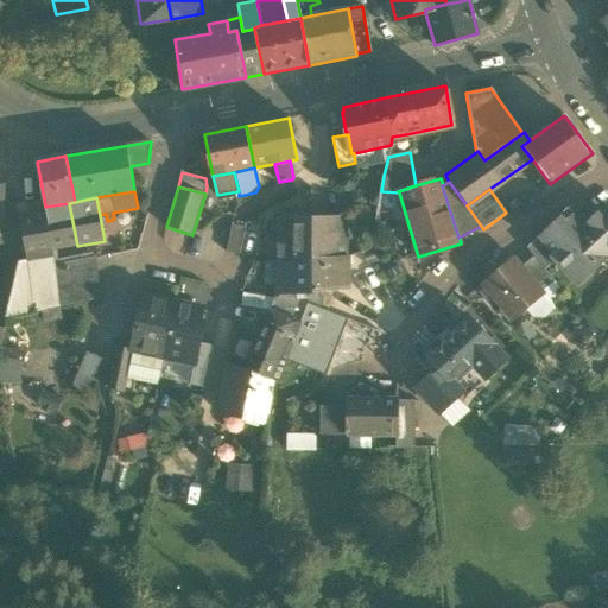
[(19,210),(29,260),(35,311),(42,310),(56,306),(59,306),(58,292),(57,279),(55,264),(54,249),(77,246),(69,203),(45,207),(45,206),(19,210)]
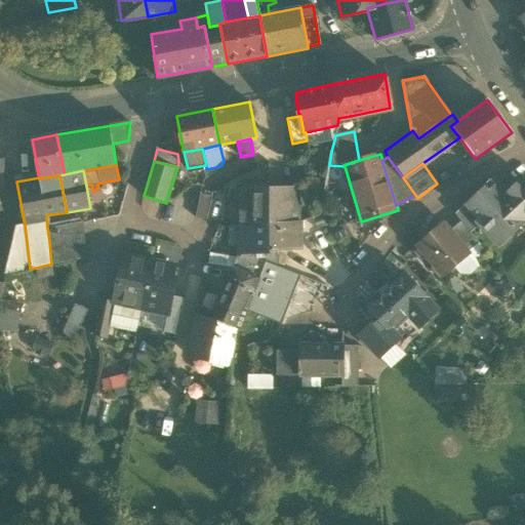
[(480,224),(499,245),(524,220),(524,179),(518,186),(516,184),(507,192),(509,194),(503,199),(493,187),(488,191),(485,188),(469,204),(468,205),(481,219),(479,223),(480,224)]
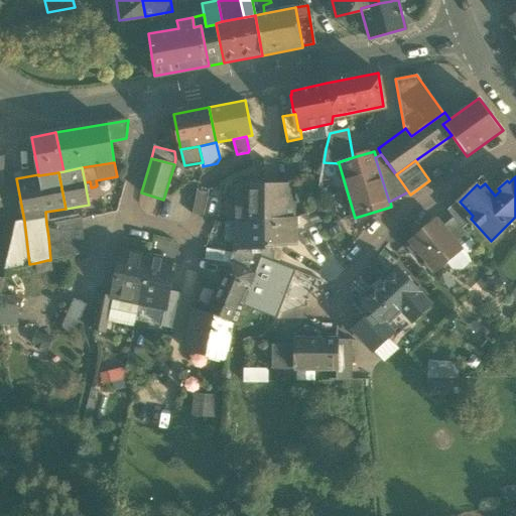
[(264,184),(265,219),(292,218),(292,183),(264,184)]
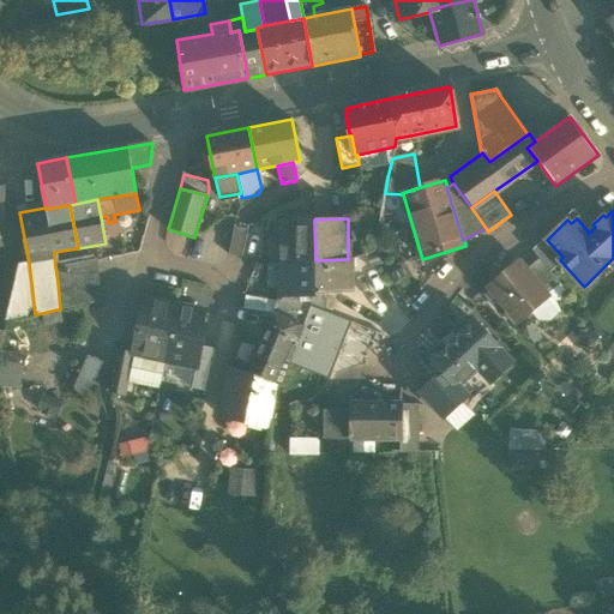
[(281,221),(282,260),(315,260),(314,220),(284,221),(281,221)]
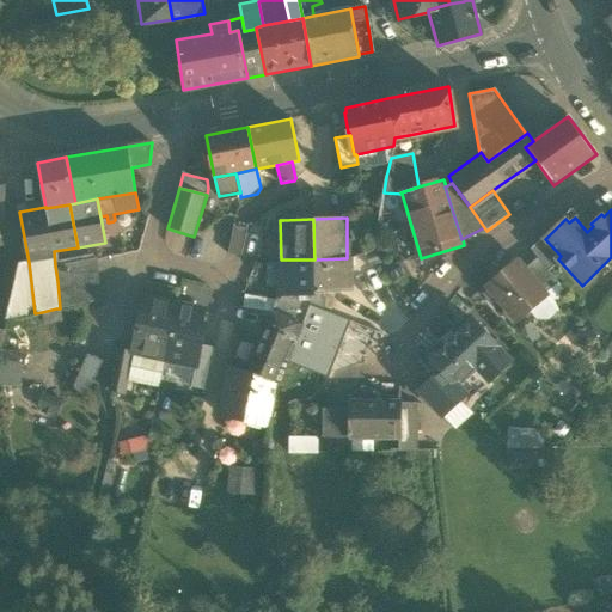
[(227,254),(242,257),(248,228),(233,226),(227,254)]
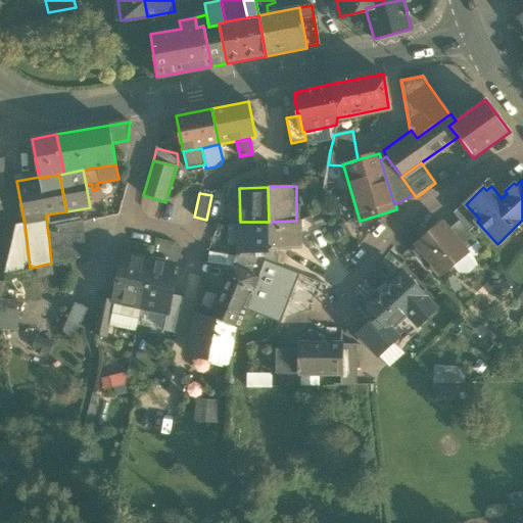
[(454,212),(460,220),(469,232),(478,223),(477,222),(479,219),(466,204),(467,203),(465,201),(454,212)]
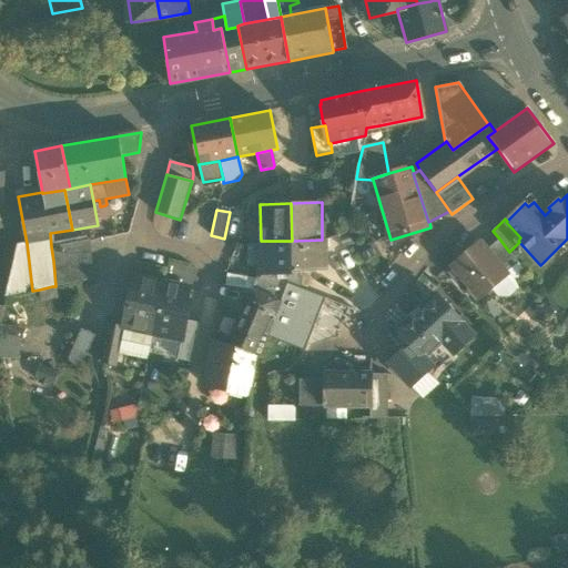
[(518,262),(509,252),(499,239),(486,250),(505,273),(518,262)]
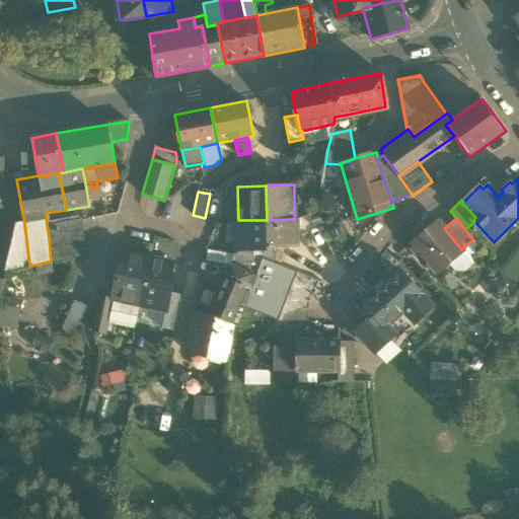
[(47,225),(49,238),(83,231),(82,219),(69,221),(47,225)]
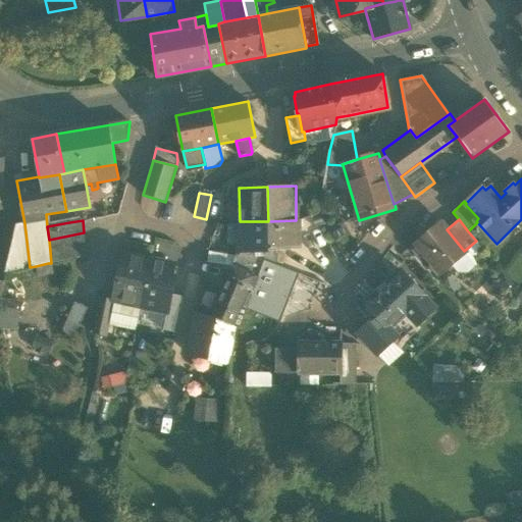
[(299,220),(296,220),(268,221),(268,250),(274,250),(285,250),(299,249),(299,220)]
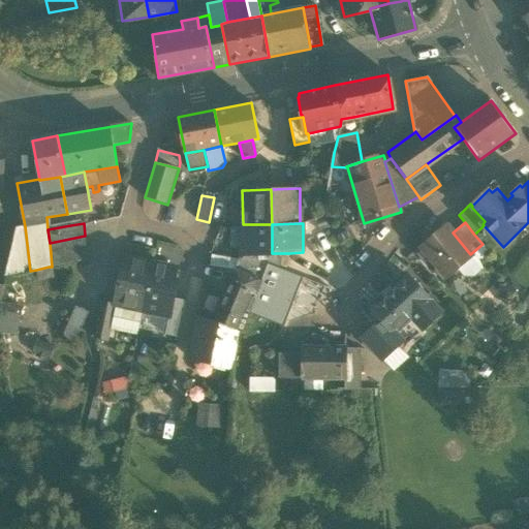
[(272,253),(272,224),(243,224),(243,254),(272,253)]
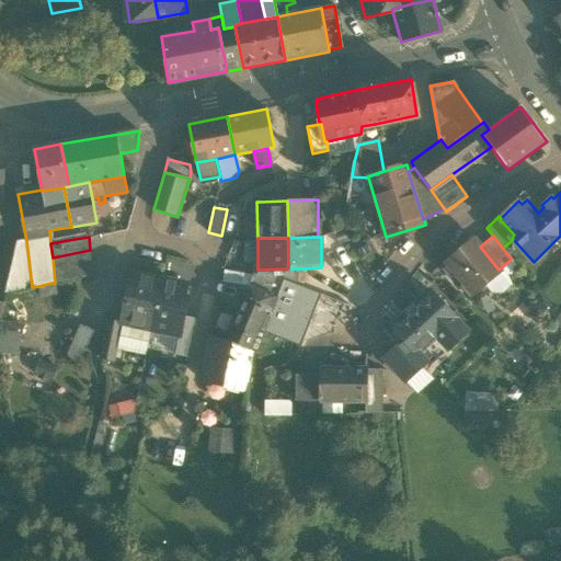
[(446,262),(473,295),(484,286),(501,272),(499,270),(480,247),(473,239),(446,262)]
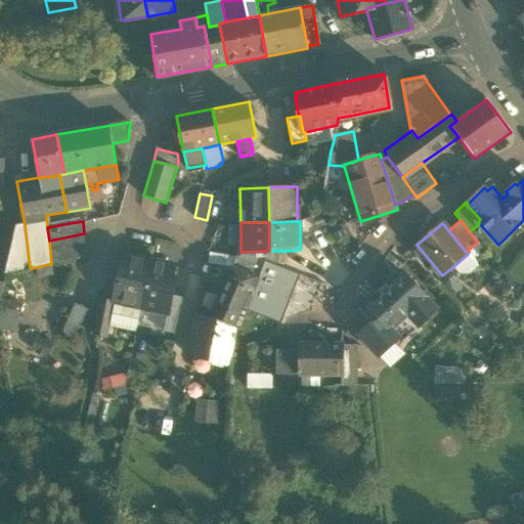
[(7,271),(30,268),(25,224),(18,224),(7,271)]
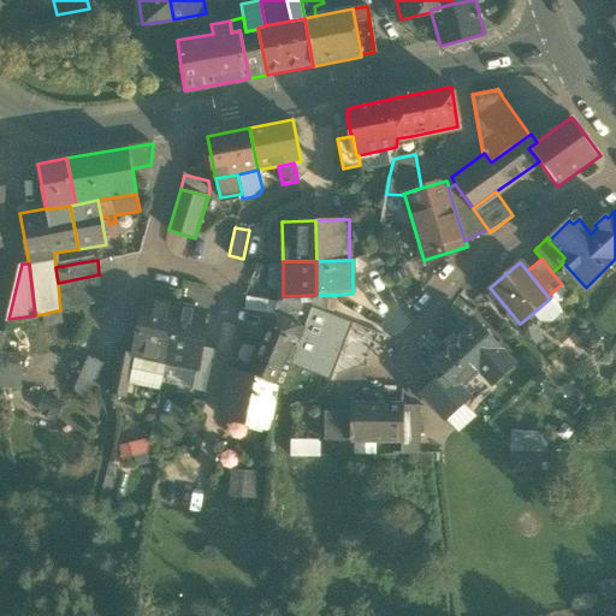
[(58,283),(59,296),(100,288),(99,274),(58,283)]
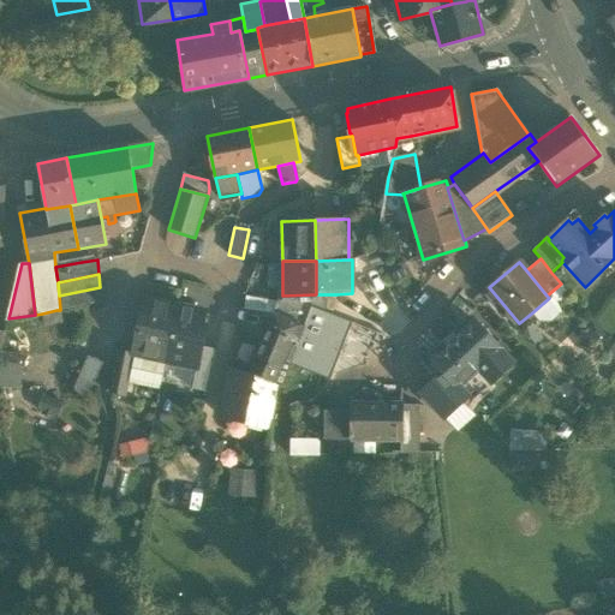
[(549,298),(531,314),(543,328),(562,314),(557,302),(568,292),(561,284),(547,296),(549,298)]
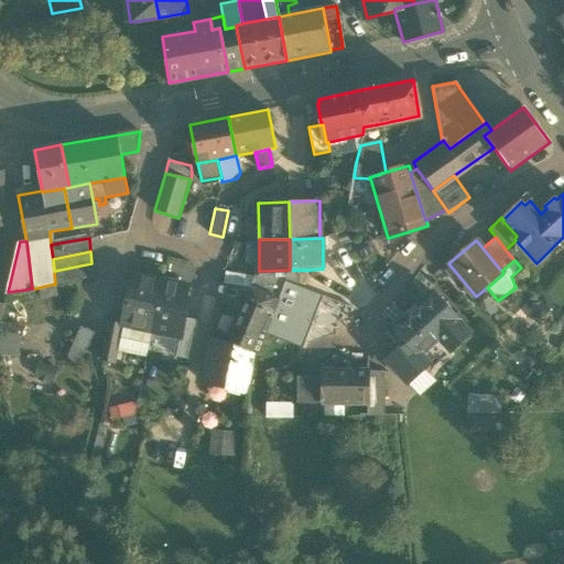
[(93,277),(91,263),(54,271),(55,284),(93,277)]
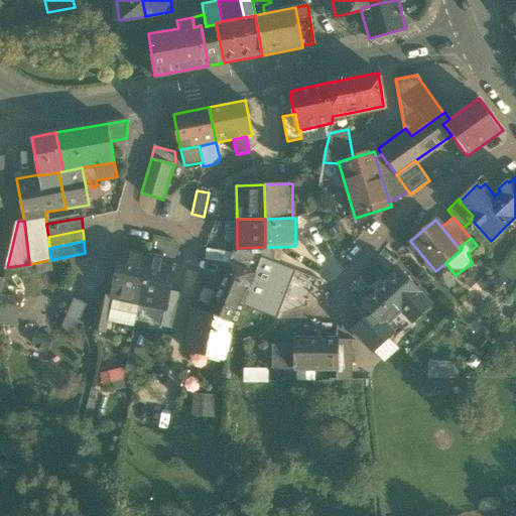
[(233,253),(229,264),(255,274),(261,257),(265,247),(237,248),(237,253),(233,253)]
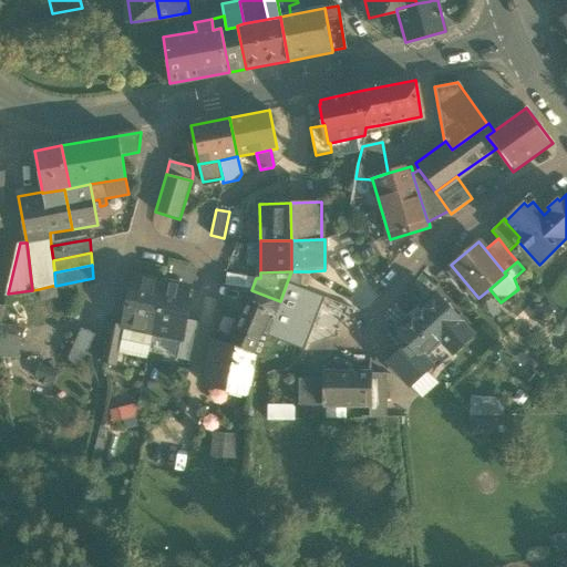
[(291,271),(287,282),(298,287),(300,278),(297,278),(298,271),(291,271)]
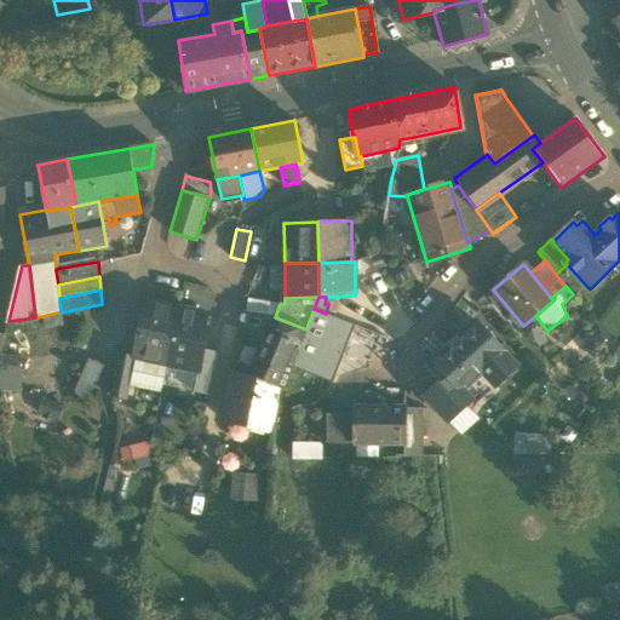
[(326,314),(336,317),(339,297),(326,297),(325,304),(328,304),(326,314)]
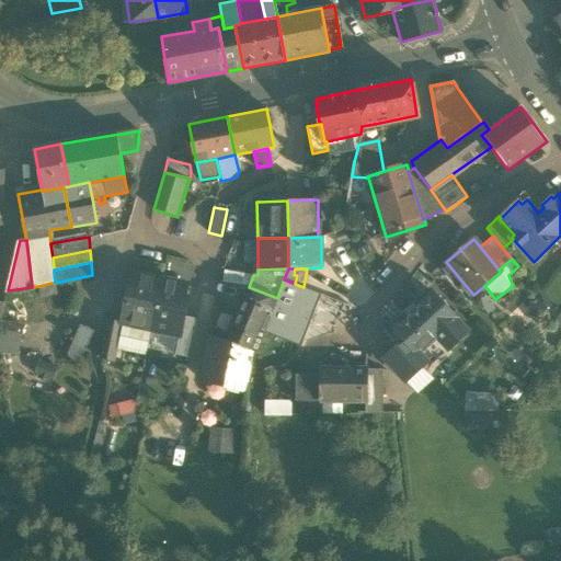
[(249,287),(253,275),(225,270),(222,282),(249,287)]
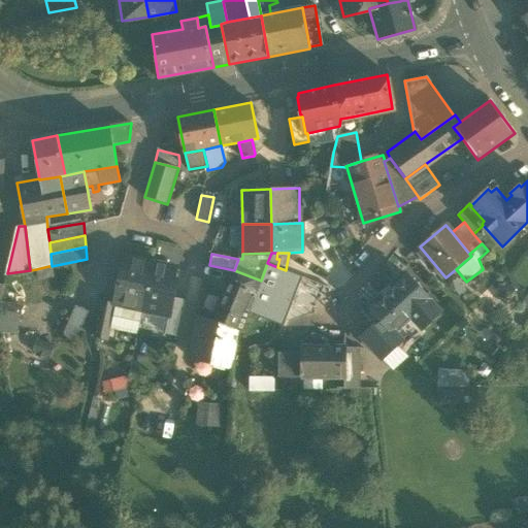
[(116,304),(142,309),(153,263),(125,258),(114,303),(116,304)]
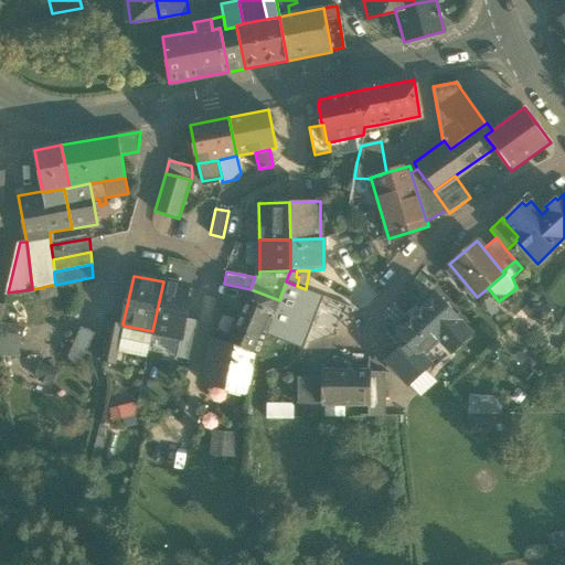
[(187,287),(163,281),(152,331),(180,337),(184,318),(188,301),(184,300),(187,287)]
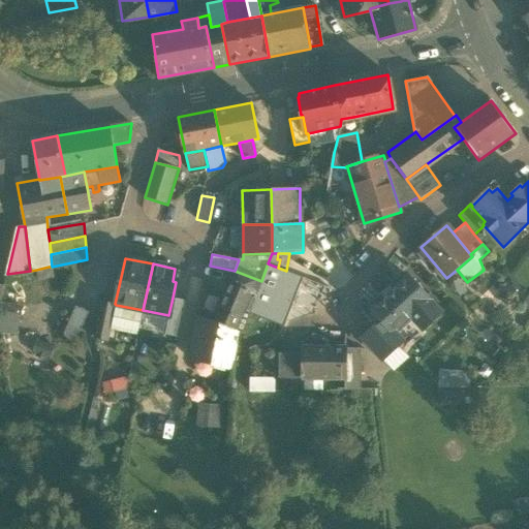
[(286,271),(278,268),(268,263),(261,281),(256,296),(249,313),(282,325),(293,297),(279,290),(286,271)]
